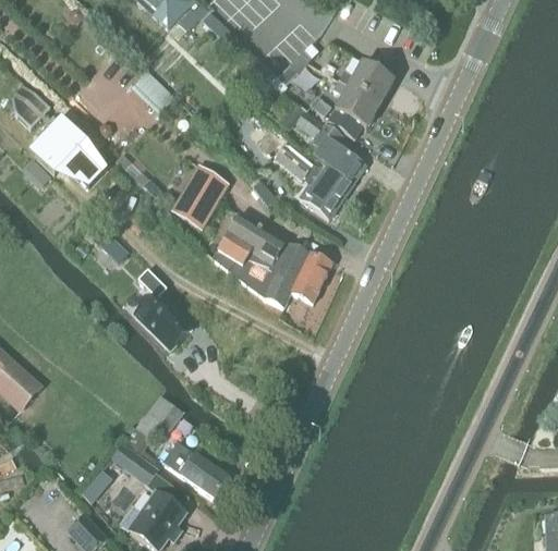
[(302,51),(277,77),(284,85),(310,59),(302,51)]
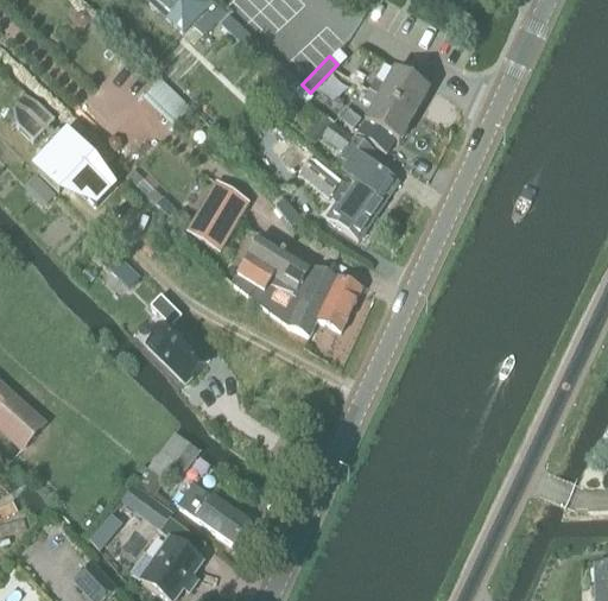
[(380,93),(415,113),(430,87),(394,67),(386,83),(375,77),(369,87),(380,93)]
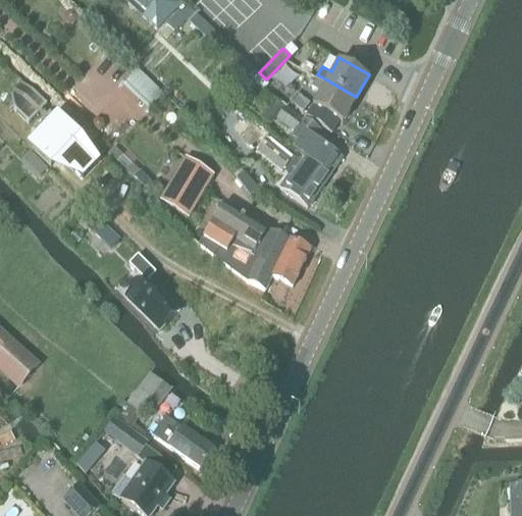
[(136,68),(124,80),(149,103),(160,92),(162,90),(142,70),(138,66),(136,68)]
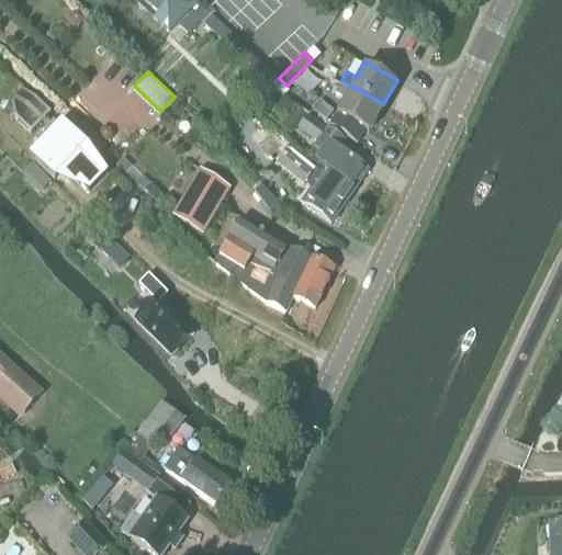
[(23,83),(13,94),(15,114),(26,124),(31,128),(49,110),(44,104),(23,83)]
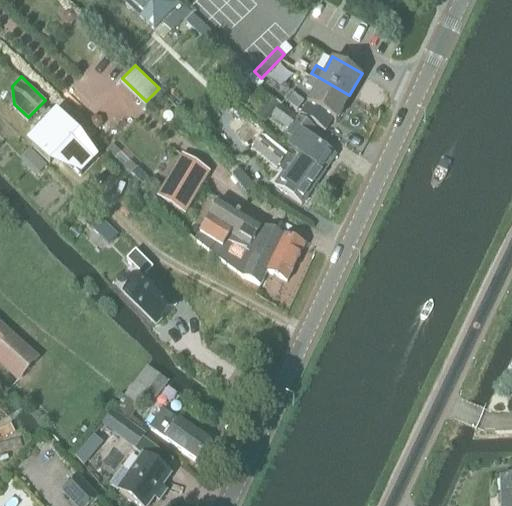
[(336,117),(349,95),(320,78),(307,100),(313,104),(311,107),(325,124),(331,114),(336,117)]
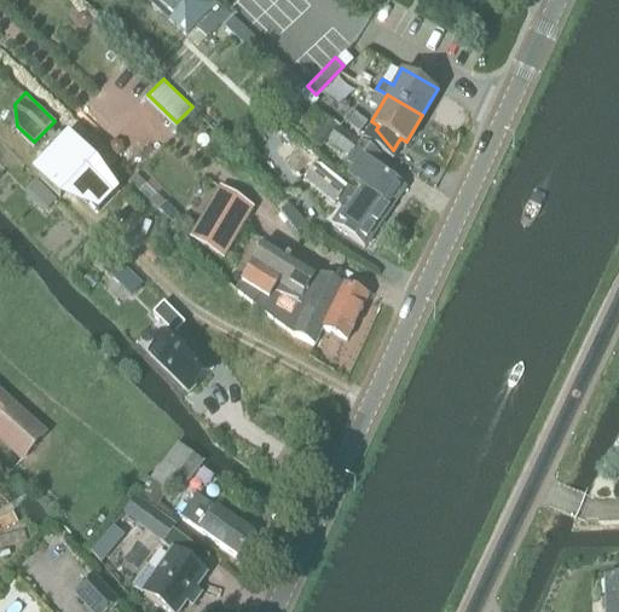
[(360,128),(368,117),(352,105),(343,116),(360,128)]
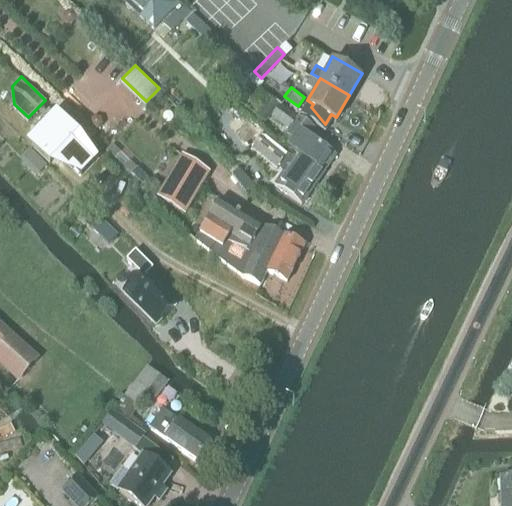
[(279,138),(299,152),(324,169),(336,151),(309,132),(314,125),(297,113),(297,112),(280,100),(271,113),(288,126),(279,138)]
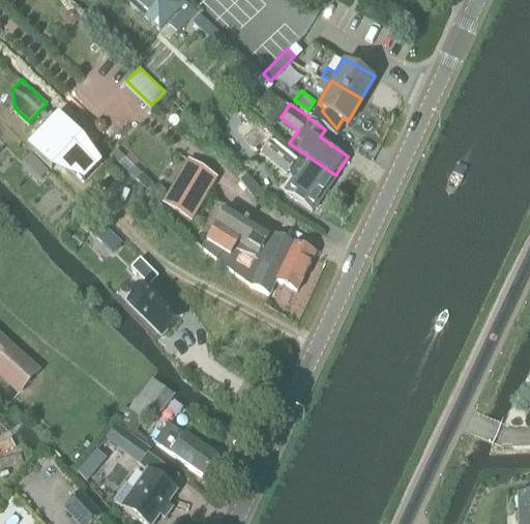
[(39,138),(30,147),(33,150),(50,167),(52,169),(52,168),(63,157),(84,179),(101,163),(51,111),(31,129),(39,138)]
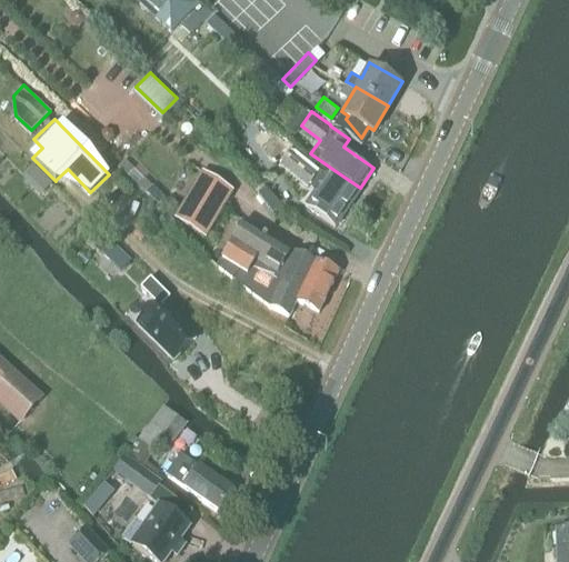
[(317,210),(336,222),(360,188),(332,169),(326,179),(320,174),(323,170),(319,167),(318,168),(292,147),(296,143),(275,126),(259,144),(276,158),(285,166),(307,183),(309,182),(315,186),(303,201),(317,210)]
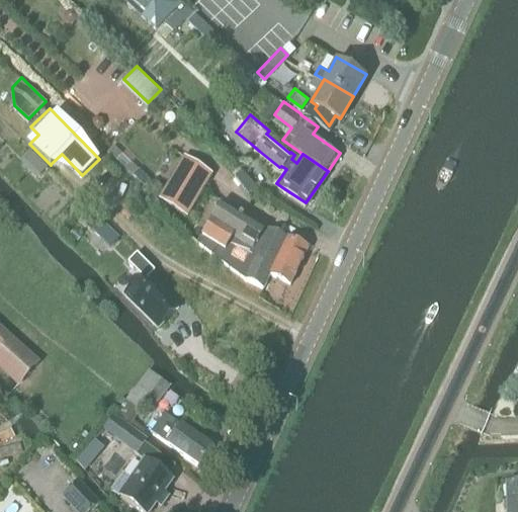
[(32,147),(22,156),(38,173),(49,163),(32,147)]
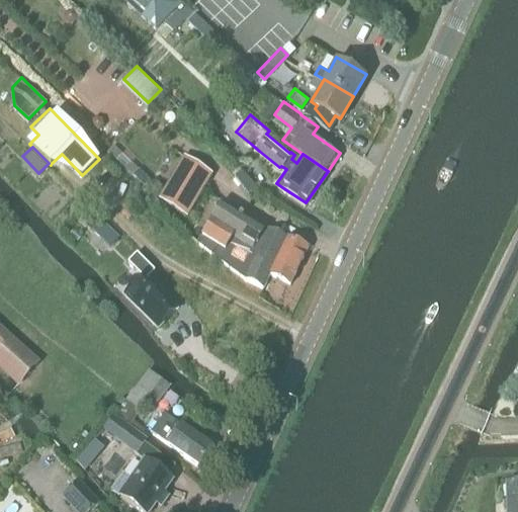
[(187,215),(213,171),(183,150),(157,194),(187,215)]
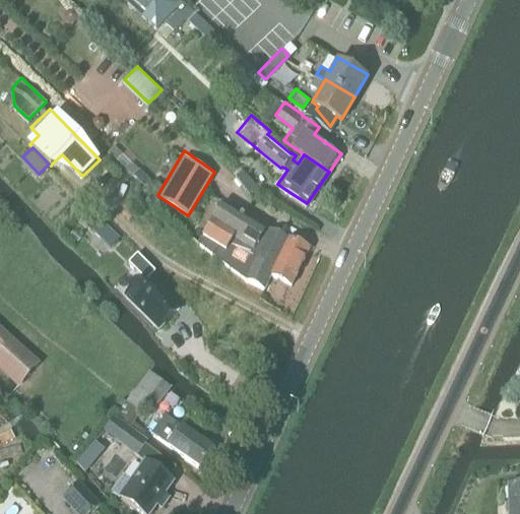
[(241,169),(235,175),(249,192),(258,186),(246,172),(245,170),(242,167),(241,168),(241,169)]
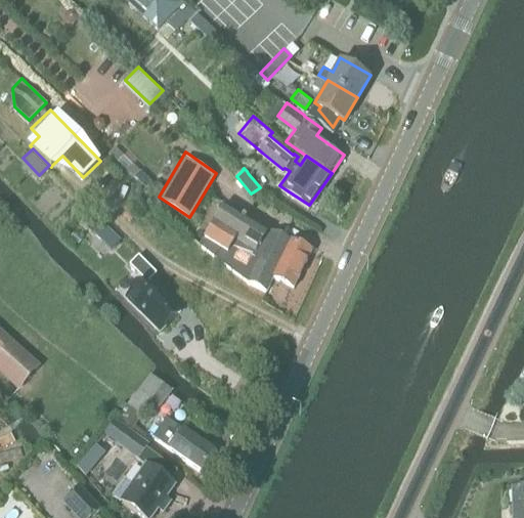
[(110,224),(124,207),(110,193),(101,202),(106,206),(98,214),(110,224)]
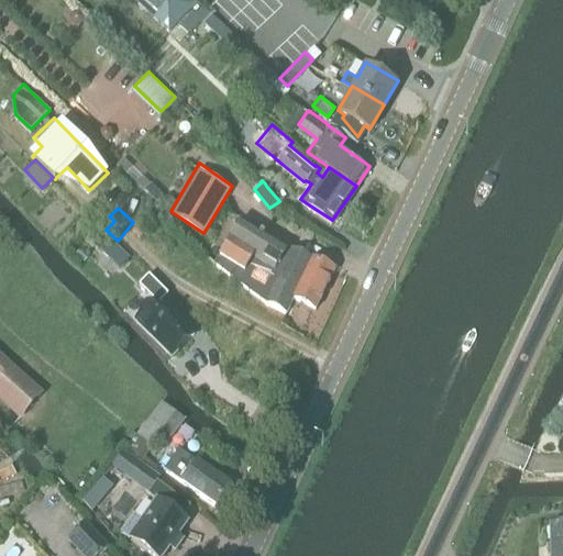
[(218,254),(214,259),(266,298),(266,299),(286,309),(293,295),(315,304),(335,265),(312,253),(287,241),(247,218),(240,215),(218,254)]
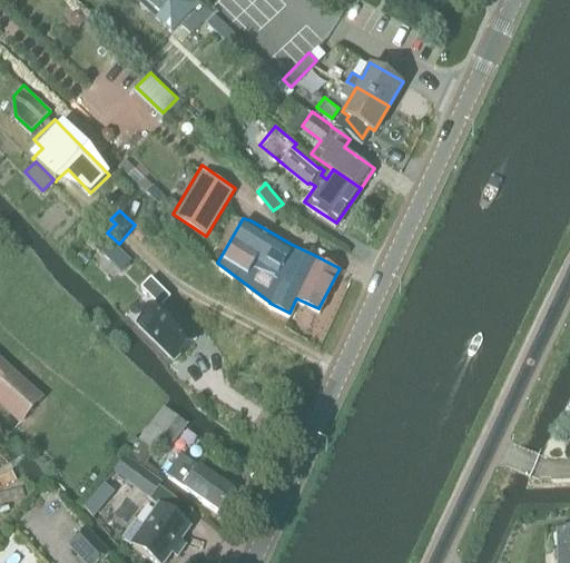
[(119,267),(130,256),(111,238),(100,249),(119,267)]
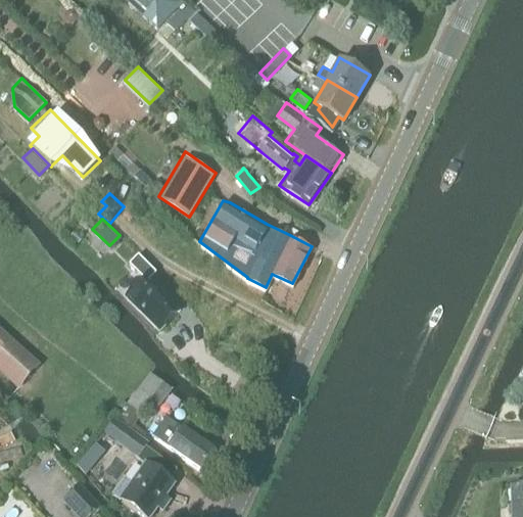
[(144,275),(125,294),(158,330),(180,310),(148,277),(155,270),(138,251),(129,260),(144,275)]
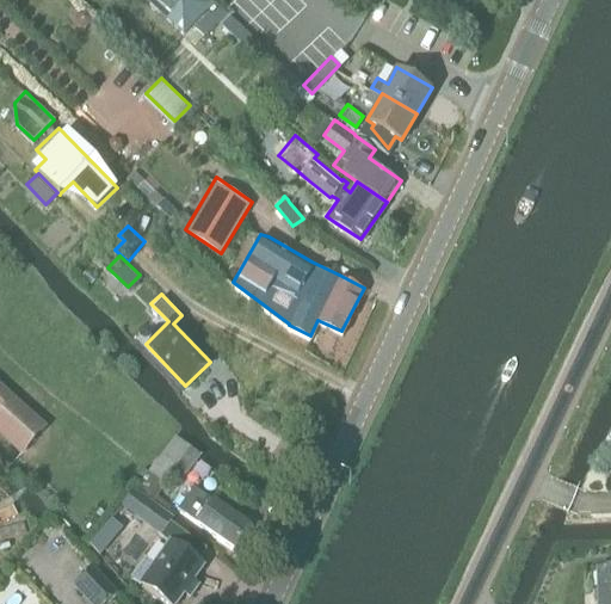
[(0,378),(0,431),(22,451),(48,423),(0,378)]
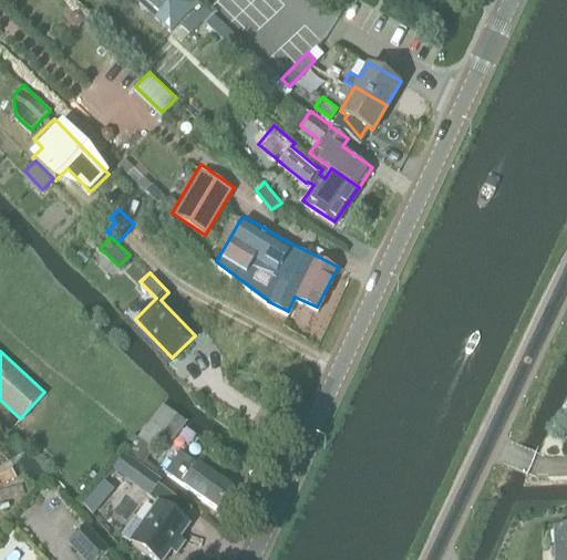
[(137,434),(126,447),(137,456),(148,442),(152,445),(163,429),(173,436),(186,420),(186,418),(166,403),(164,401),(163,400),(154,412),(140,431),(137,433),(137,434)]
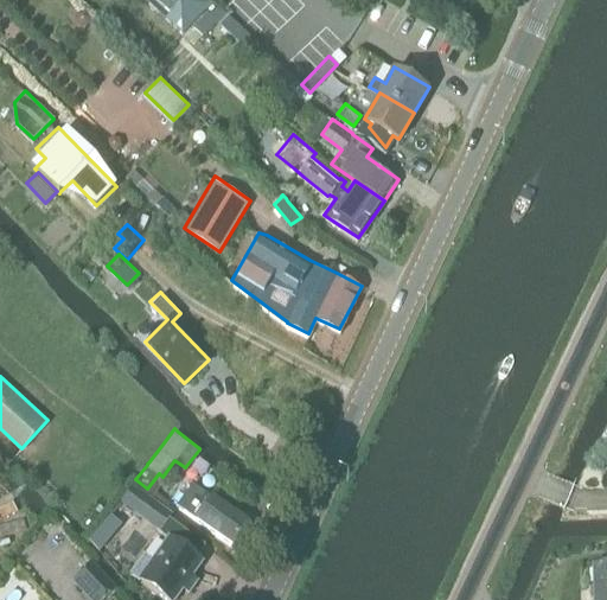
[(234,541),(249,519),(192,480),(177,502),(195,515),(196,515),(234,541)]
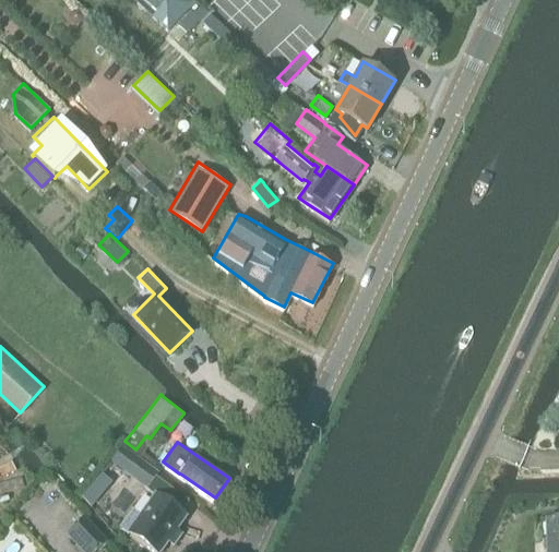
[(133,505),(119,525),(127,530),(157,551),(159,551),(168,540),(174,543),(183,530),(178,527),(187,514),(181,510),(190,498),(156,474),(146,487),(153,492),(141,511),(133,505)]
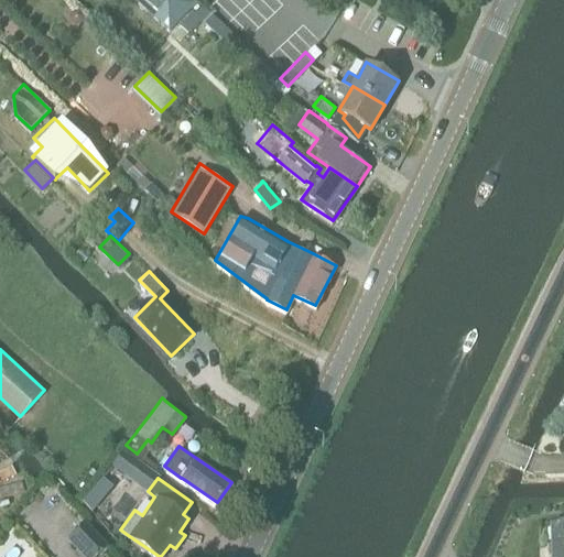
[(86,556),(95,556),(110,544),(85,517),(66,536),(86,556)]
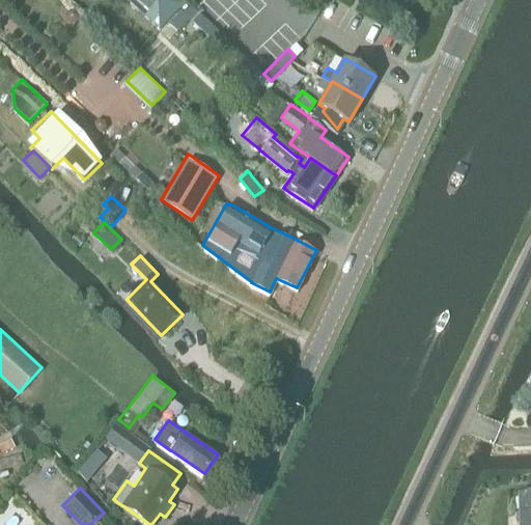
[(519,524),(530,524),(530,491),(519,492),(519,524)]
